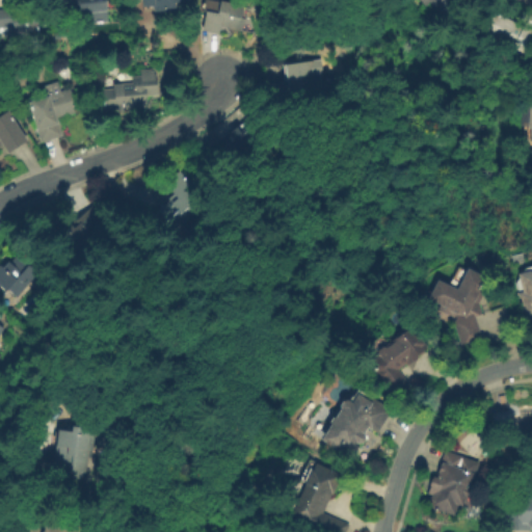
[(105,0),(108,22),(89,24),(88,12),(80,14),(80,15),(62,17),(60,0),(105,0)]
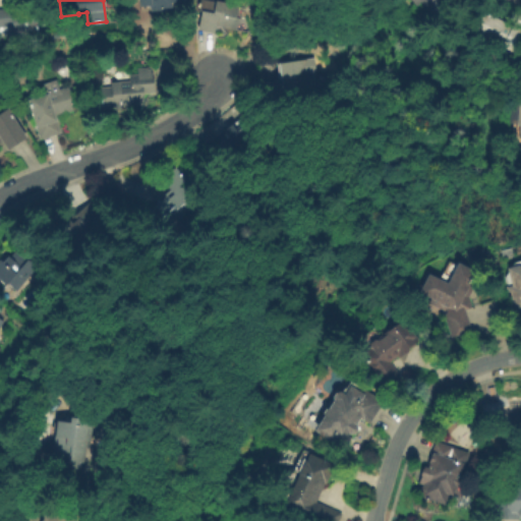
[(138,0),(186,0),(187,1),(170,3),(171,7),(161,8),(161,10),(151,12),(150,5),(139,6),(138,0)]
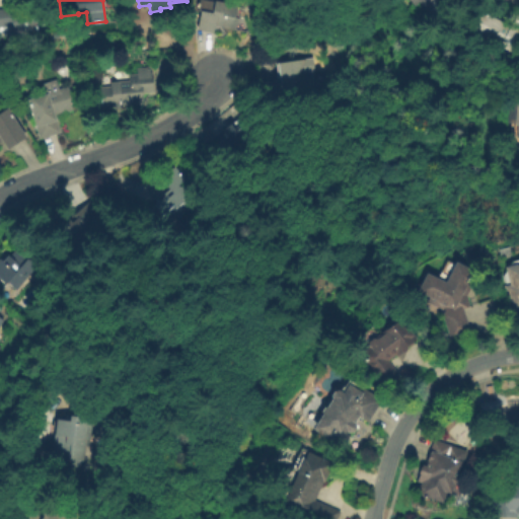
[(197,30),(201,11),(198,10),(200,0),(207,0),(213,1),(213,5),(231,8),(228,26),(215,24),(214,33),(197,30)]
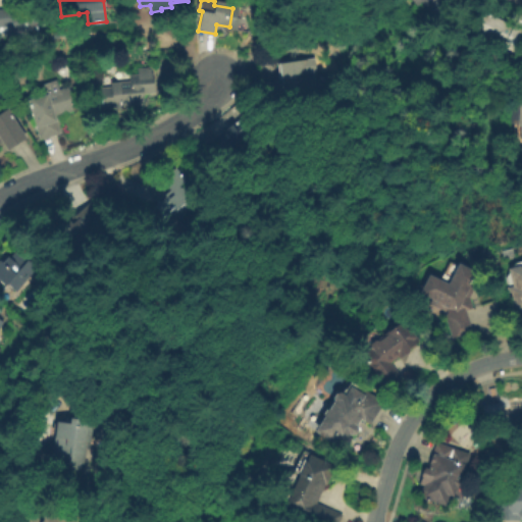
[(446,0),(444,2),(447,6),(437,15),(422,1),(418,6),(411,0),(446,0)]
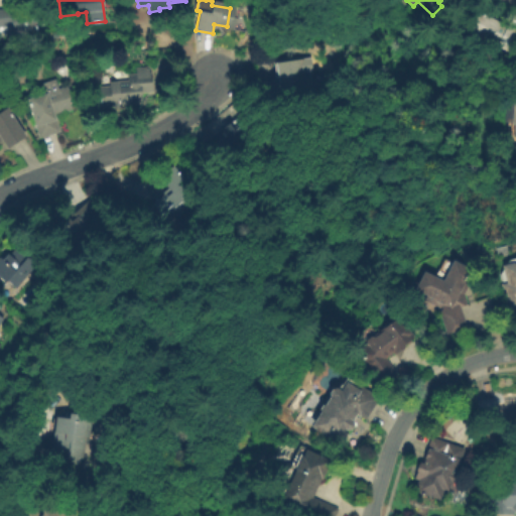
[(0,9),(10,8),(10,10),(30,8),(30,12),(36,12),(39,33),(25,35),(24,31),(12,33),(12,26),(0,27),(0,9)]
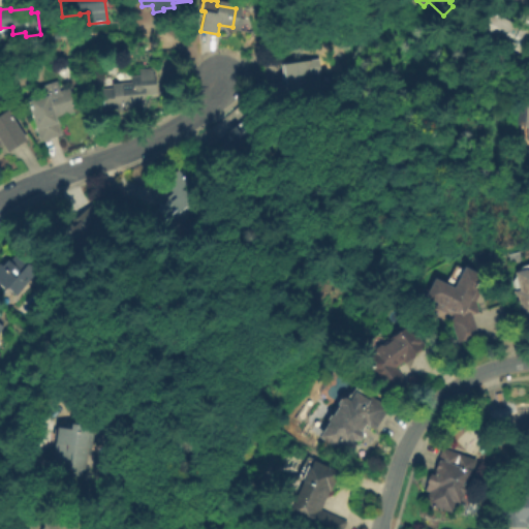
[(493,11),(521,26),(522,25),(528,28),(528,47),(525,55),(511,48),(510,50),(498,43),(499,42),(481,33),(493,11)]
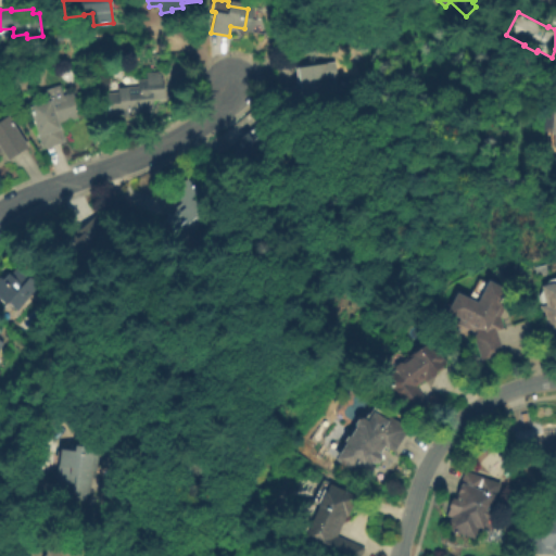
[(340,93),(285,102),(282,88),(302,85),(302,80),(299,81),(298,67),(329,63),(331,77),(337,77),(340,93)]
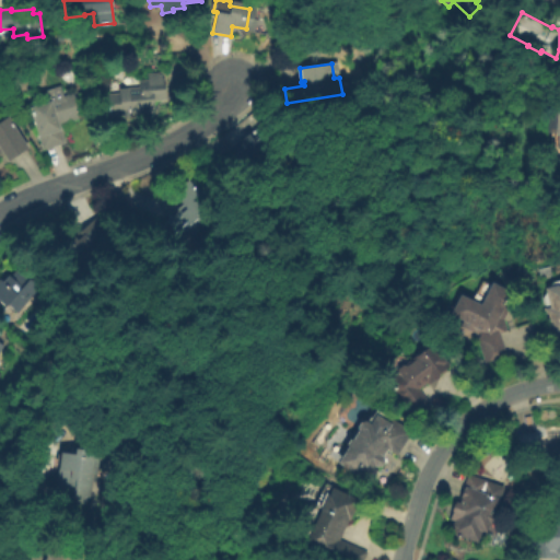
[(118,89),(128,88),(128,83),(139,82),(139,81),(148,80),(148,73),(162,72),(163,78),(165,78),(167,101),(154,102),(155,113),(132,114),(132,117),(124,117),(124,115),(105,117),(104,94),(118,93),(118,89)]
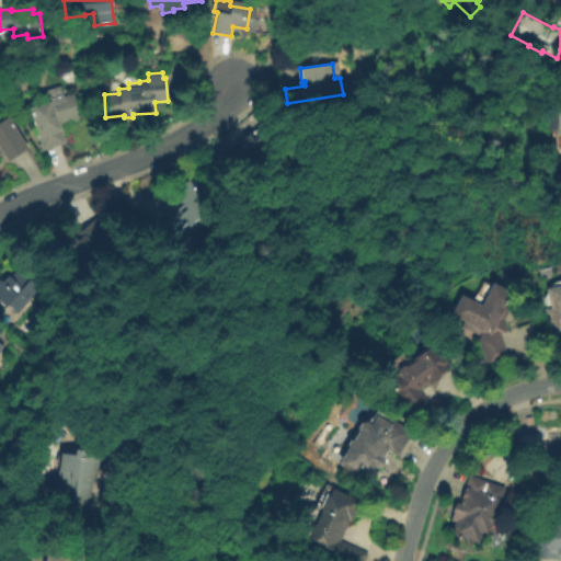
[(80,118),(64,124),(66,129),(61,130),(65,144),(43,150),(38,135),(39,135),(31,106),(48,101),(45,91),(61,86),(64,95),(73,93),(79,107),(77,109),(80,118)]
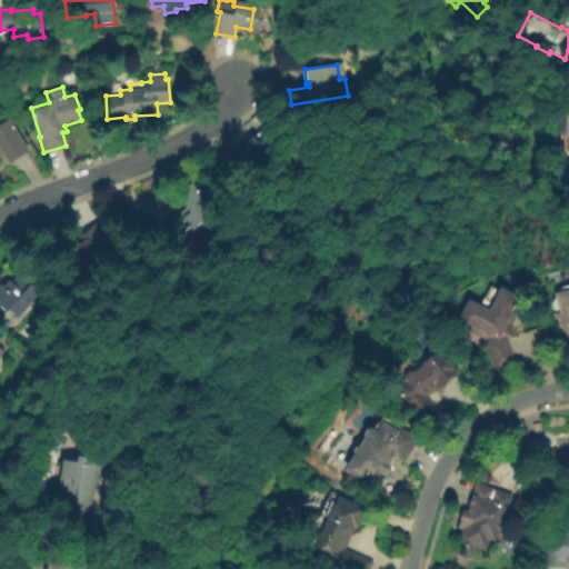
[(0,123),(9,118),(30,151),(9,165),(3,157),(0,158),(0,123)]
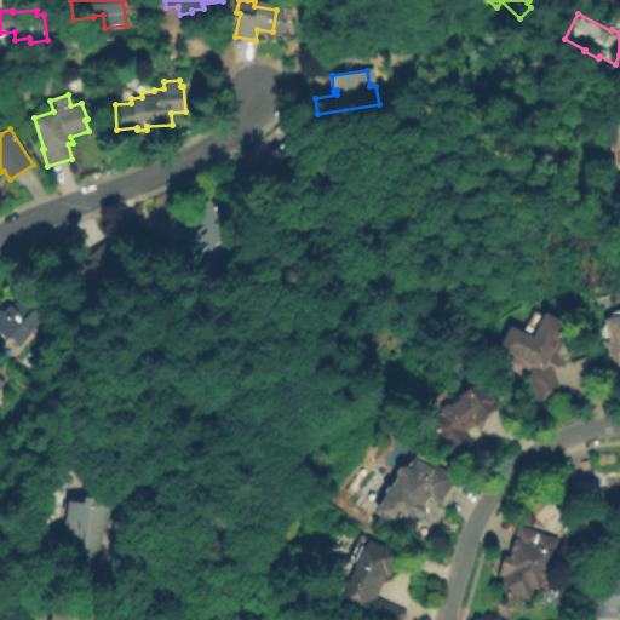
[(299,145),(311,161),(267,194),(257,179),(264,173),(260,167),(270,160),(267,155),(277,148),(283,156),(299,145)]
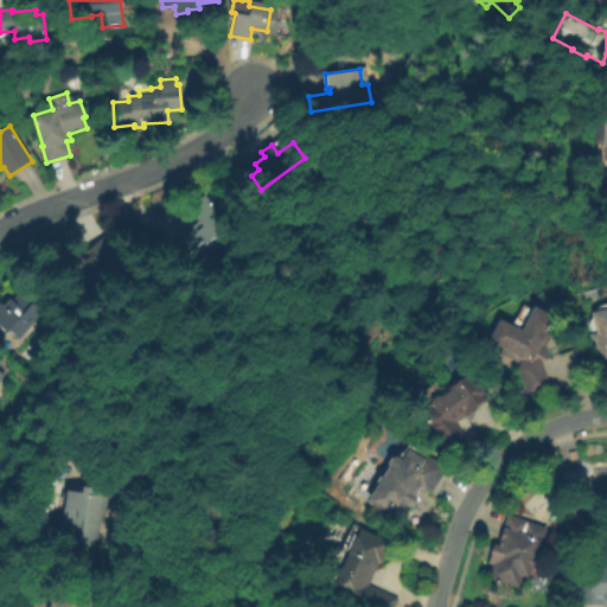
[(205,195),(232,228),(225,232),(231,240),(202,266),(183,242),(202,225),(189,209),(205,195)]
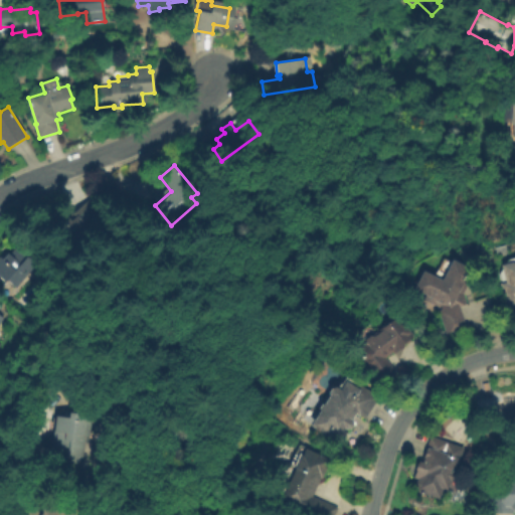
[(62,260),(40,233),(46,228),(42,223),(58,209),(66,218),(91,198),(103,212),(92,222),(98,230),(62,260)]
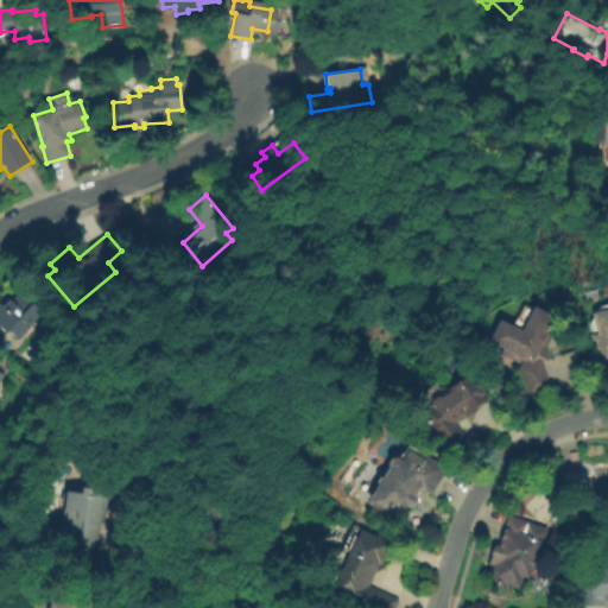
[(20,290),(44,311),(19,340),(8,331),(6,334),(0,328),(0,304),(2,306),(10,299),(11,301),(20,290)]
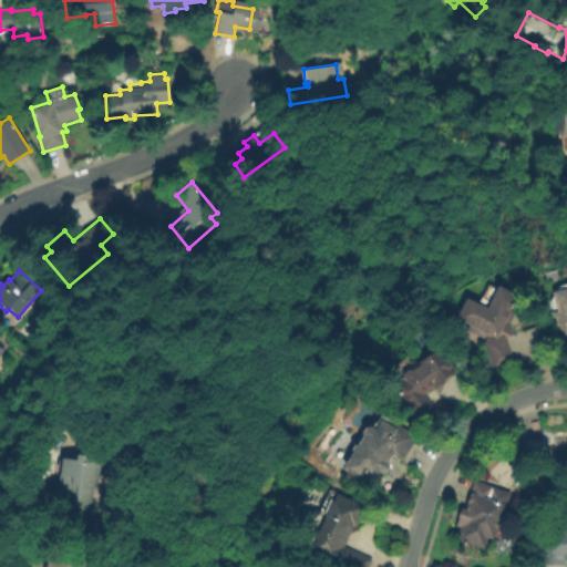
[(517,296),(511,310),(513,311),(514,316),(509,323),(513,333),(512,336),(506,338),(515,363),(493,371),(482,341),(486,340),(466,330),(468,325),(456,319),(466,298),(480,305),(488,285),(496,289),(497,287),(517,296)]
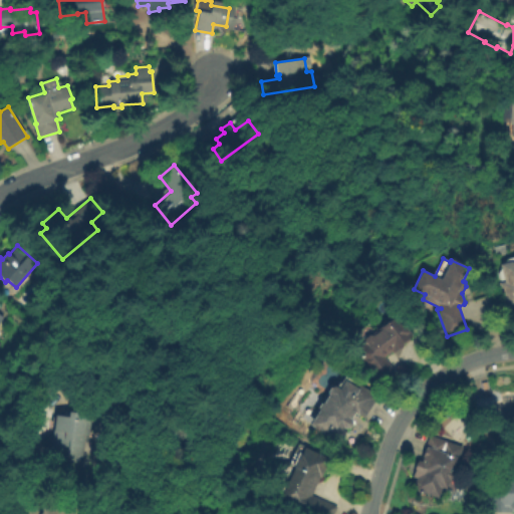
[(513,318),(509,320),(500,284),(505,283),(500,265),(512,262),(512,263),(513,262),(513,318)]
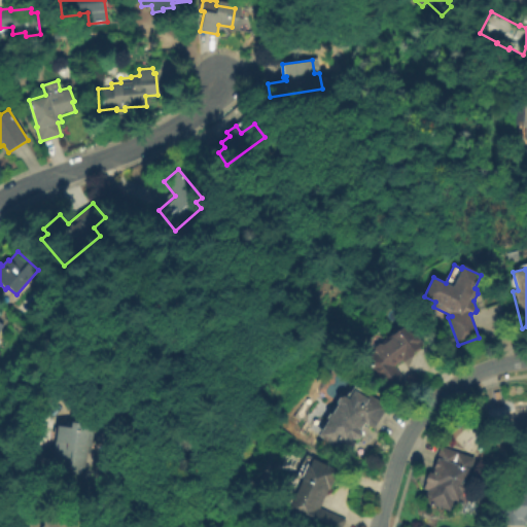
[(408,323),(423,344),(413,352),(415,354),(403,363),(401,361),(394,366),(406,382),(389,394),(365,361),(376,353),(374,351),(374,347),(379,344),(382,344),(387,341),(385,340),(395,332),(395,328),(401,324),(406,325),(408,323)]
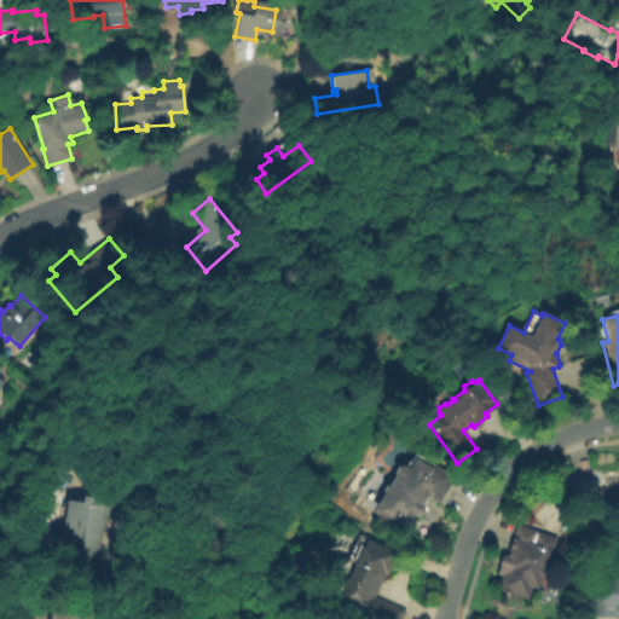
[(403,466),(405,467),(409,461),(410,462),(415,452),(456,478),(439,505),(428,498),(423,505),(424,510),(422,515),(417,516),(415,515),(414,519),(417,520),(409,534),(372,513),(383,495),(382,491),(386,486),(388,486),(395,476),(394,472),(398,467),(403,466)]
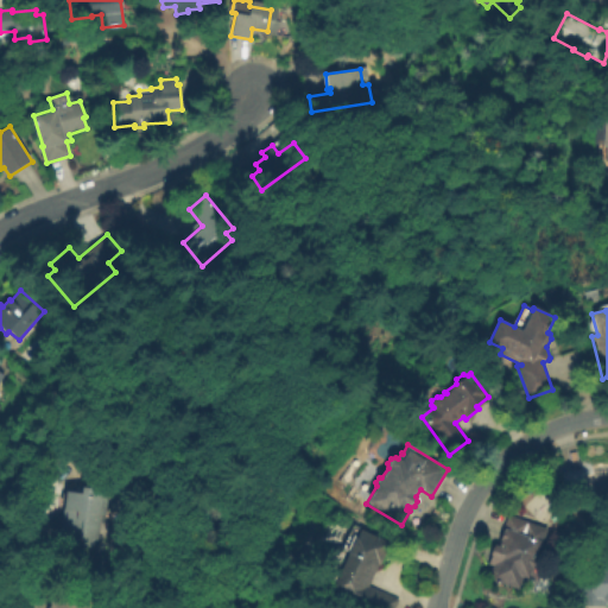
[(607,501),(595,502),(594,494),(565,496),(563,469),(582,467),(582,468),(590,467),(590,464),(607,462),(607,501)]
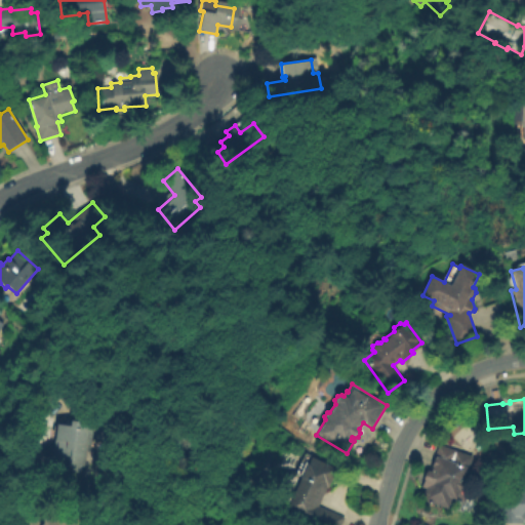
[(52,470),(57,425),(71,426),(72,420),(96,423),(94,445),(89,444),(86,474),(52,470)]
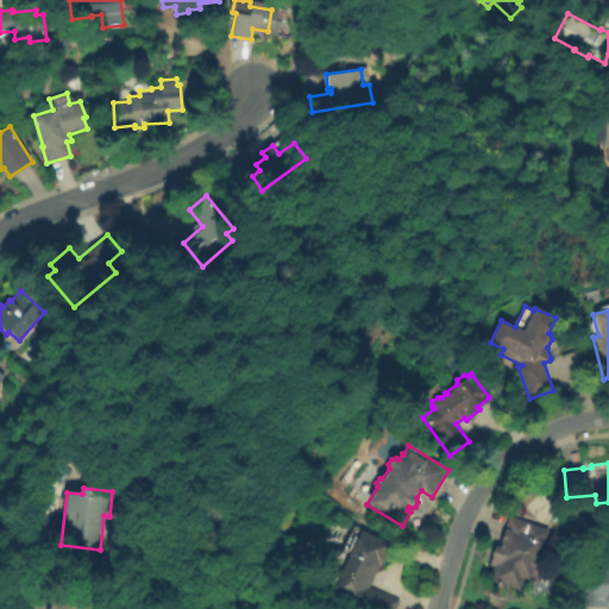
[(508,516),(529,523),(526,535),(541,541),(535,559),(537,563),(535,567),(532,569),(528,579),(523,578),(519,590),(489,579),(493,567),(488,566),(491,557),(489,556),(493,547),(495,547),(495,546),(500,547),(501,541),(500,541),(508,516)]
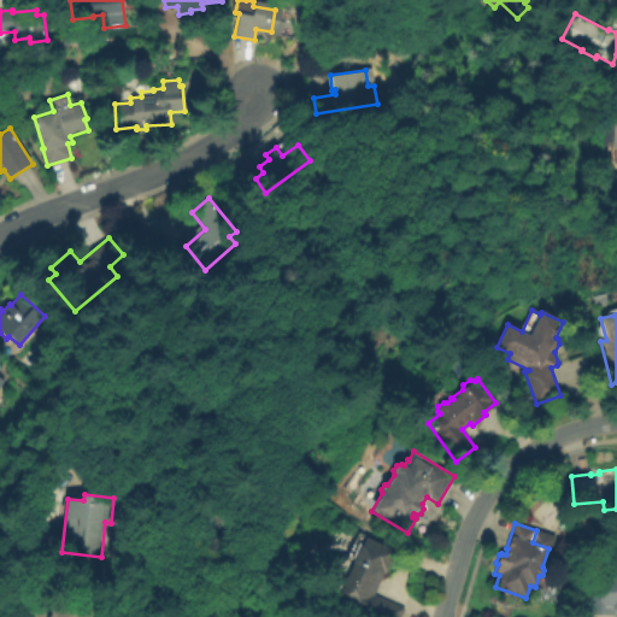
[(400,616),(359,616),(334,605),(338,598),(334,597),(342,579),(345,580),(354,559),(351,558),(358,544),(362,545),(365,536),(397,551),(387,574),(385,573),(375,594),(405,609),(400,616)]
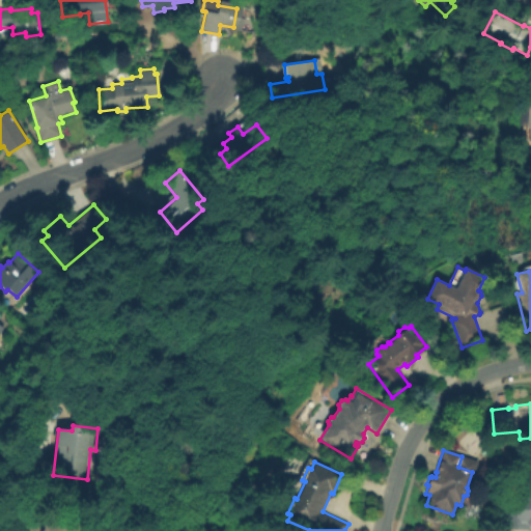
[(502,507),(503,506),(520,507),(520,496),(530,496),(530,529),(529,529),(529,530),(502,530),(502,507)]
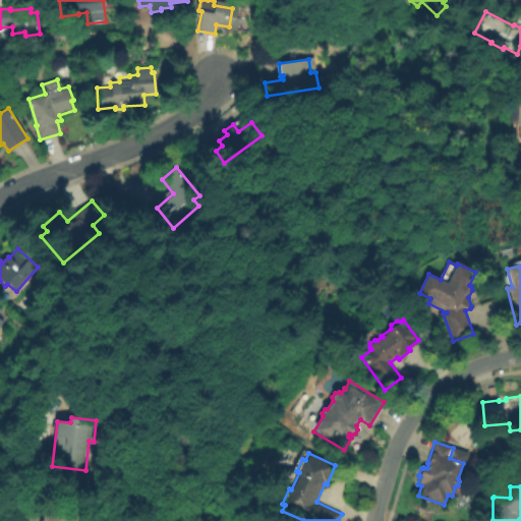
[(56,515),(61,511),(67,512),(70,517),(70,518),(78,520),(77,520),(43,520),(45,515),(55,517),(56,515)]
